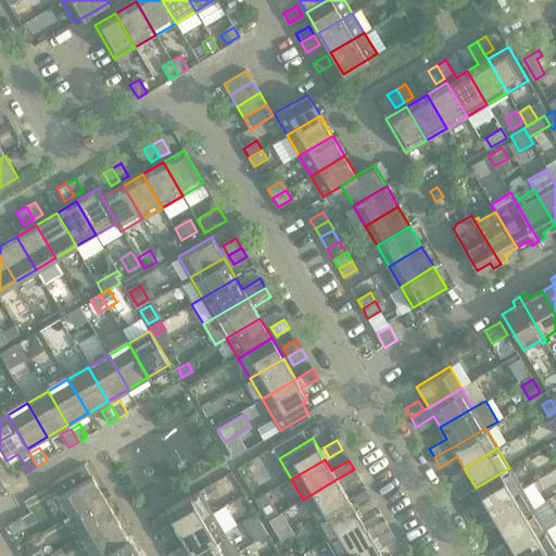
[(58,495),(71,516),(103,496),(91,476),(84,465),(52,483),(59,495),(58,495)]
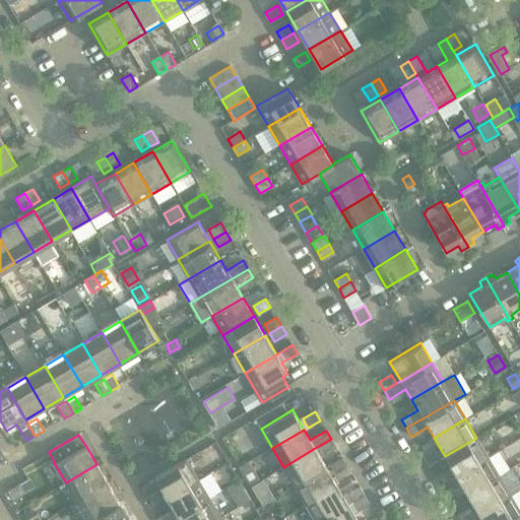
[(476,438),(445,456),(456,475),(488,456),(476,438)]
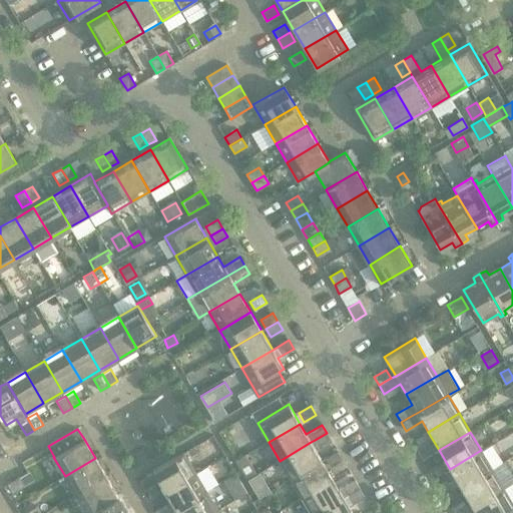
[(327,433),(315,440),(320,448),(332,441),(327,433)]
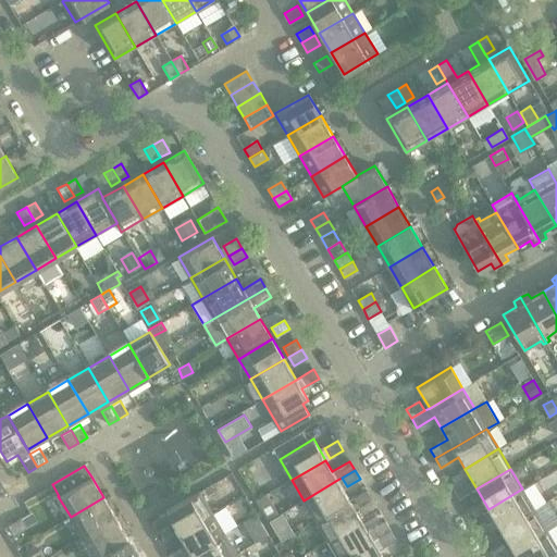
[(337,480),(304,500),(316,520),(349,500),(337,480)]
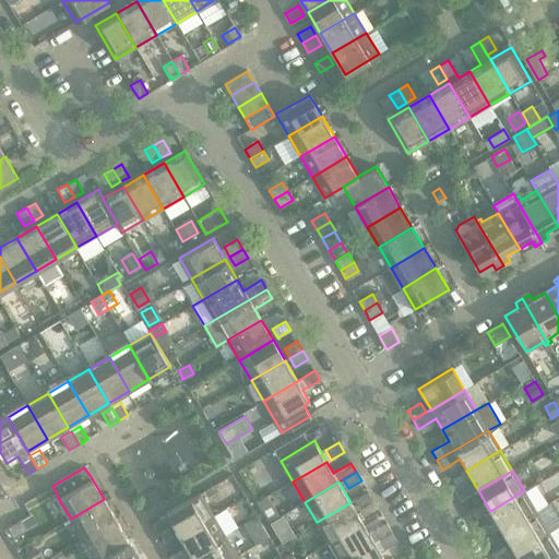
[(455,491),(461,501),(474,494),(468,484),(455,491)]
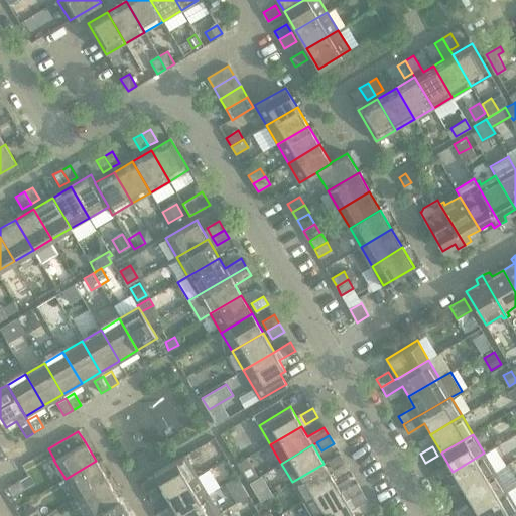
[(484,453),(453,472),(464,490),(495,472),(484,453)]
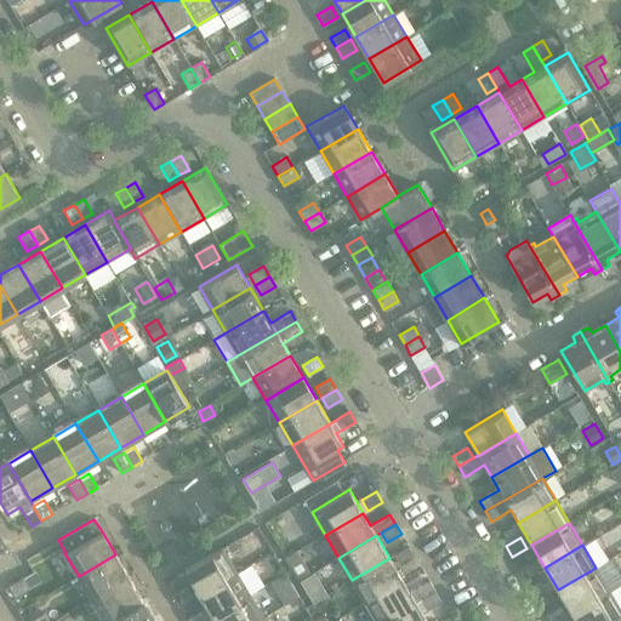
[(409,546),(394,554),(400,565),(415,557),(409,546)]
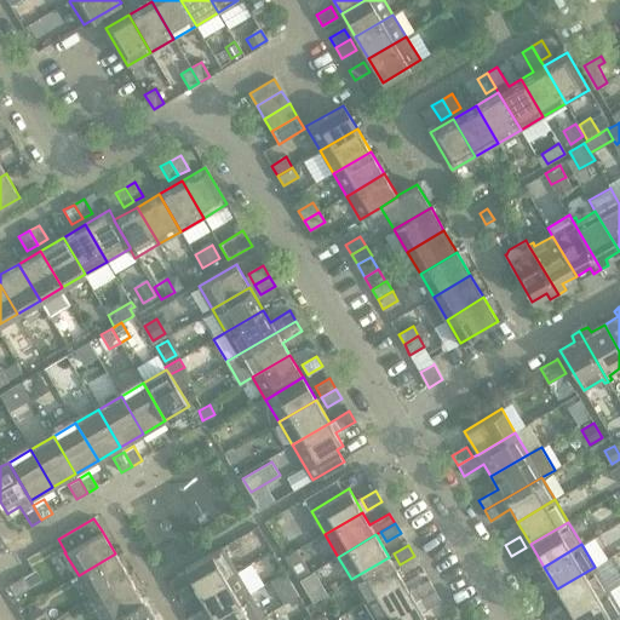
[(185,569),(199,593),(236,570),(222,547),(185,569)]
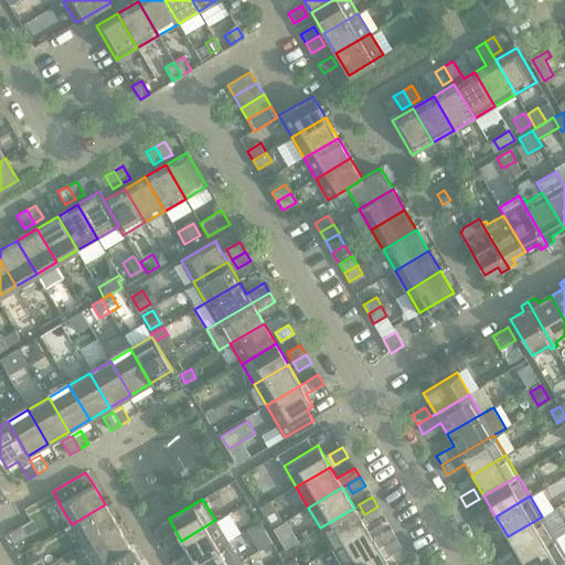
[(273,501),(260,508),(266,519),(278,511),(273,501)]
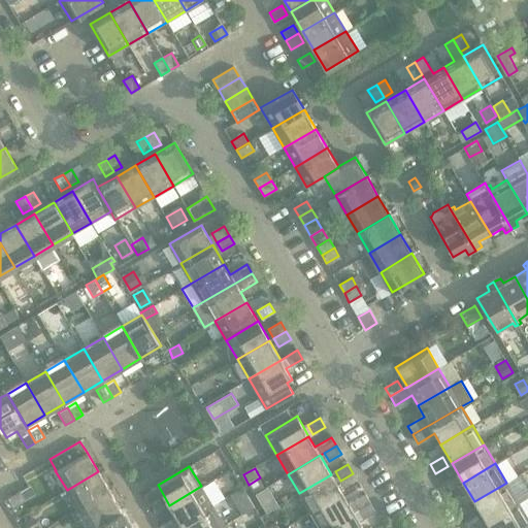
[(98,471),(67,490),(78,509),(109,491),(98,471)]
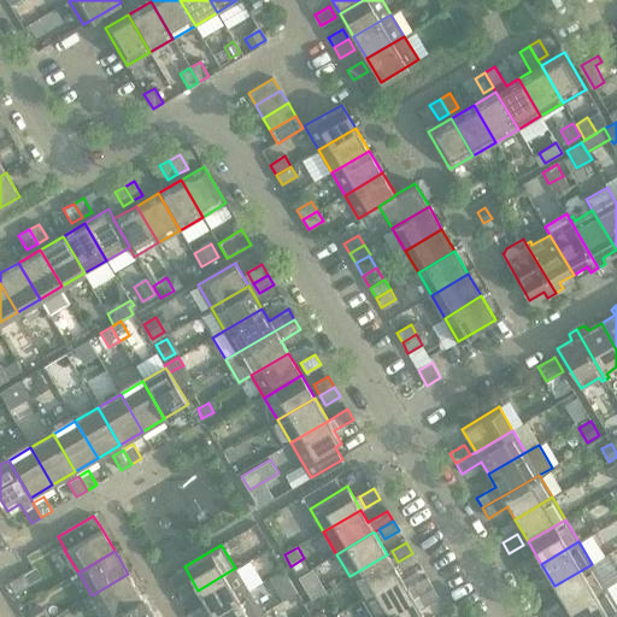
[(387,554),(350,576),(363,599),(400,577),(387,554)]
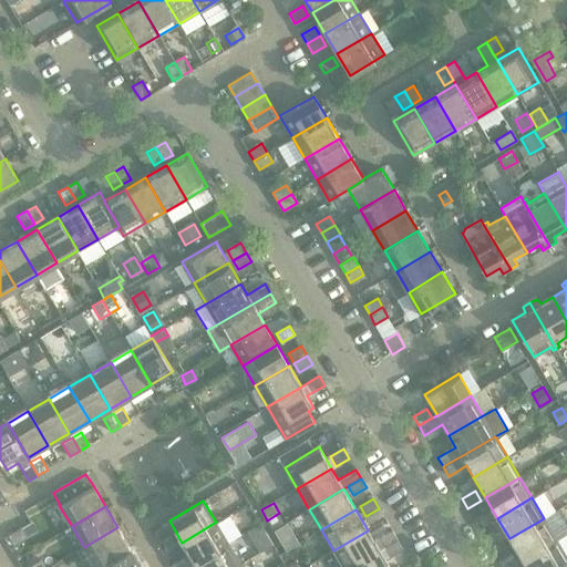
[(474,519),(480,528),(493,521),(487,512),(474,519)]
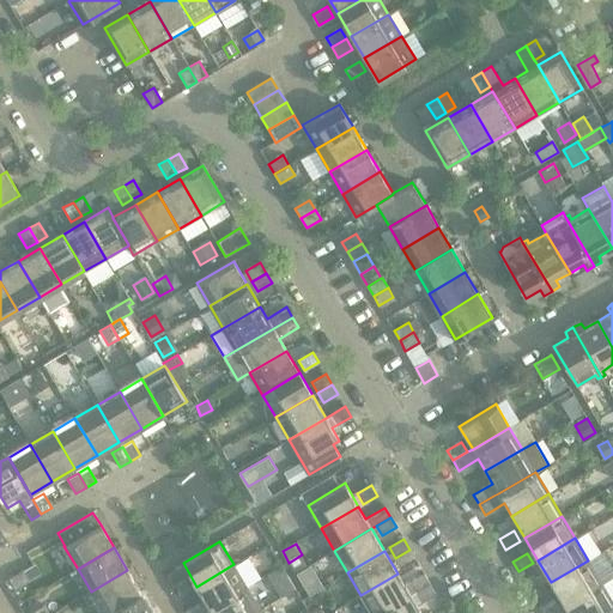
[(588,560),(551,582),(564,605),(601,583),(588,560)]
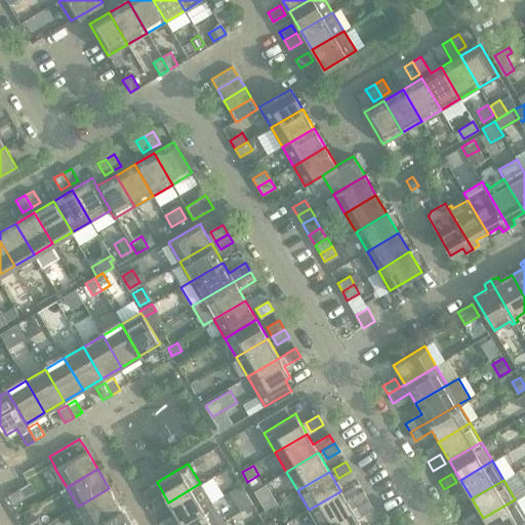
[(456,482),(444,489),(449,498),(461,491),(456,482)]
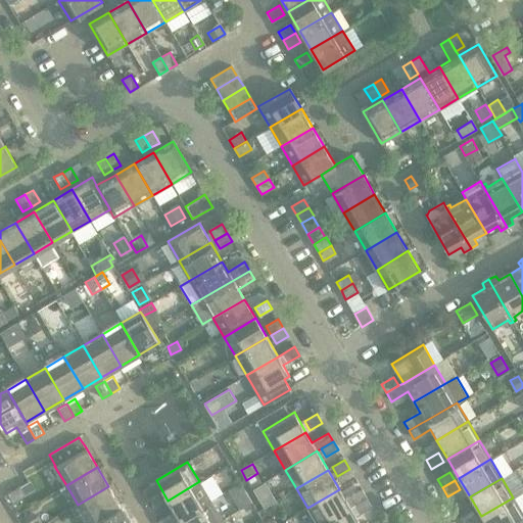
[(199,481),(168,501),(179,519),(210,501),(199,481)]
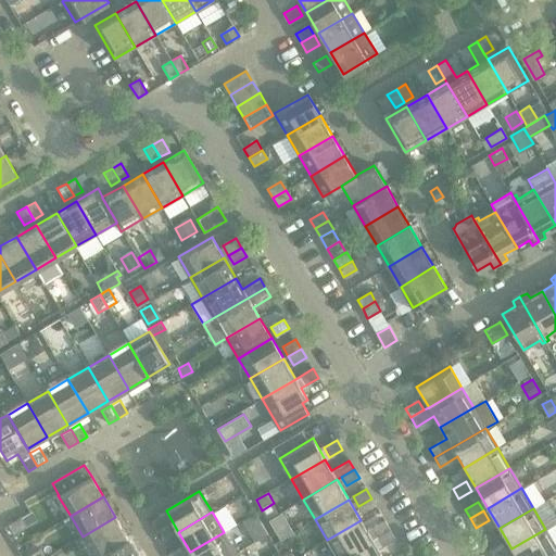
[(22,517),(9,525),(14,533),(27,526),(22,517)]
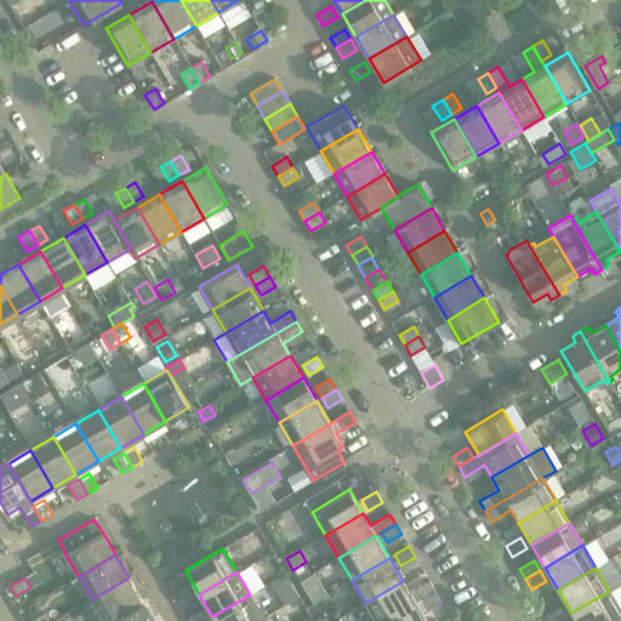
[(129,577),(92,599),(104,620),(106,620),(142,599),(129,577)]
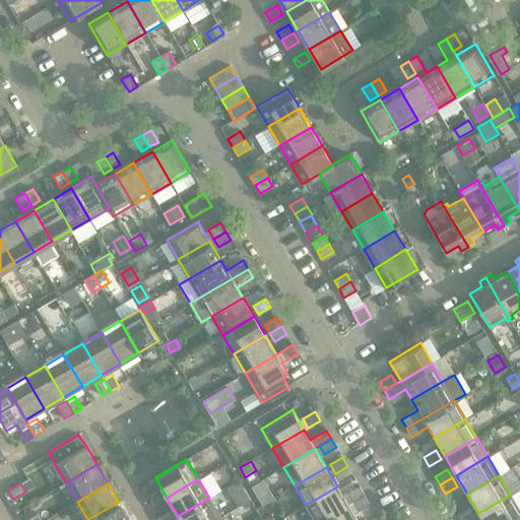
[(337,486),(306,505),(315,519),(322,519),(348,505),(337,486)]
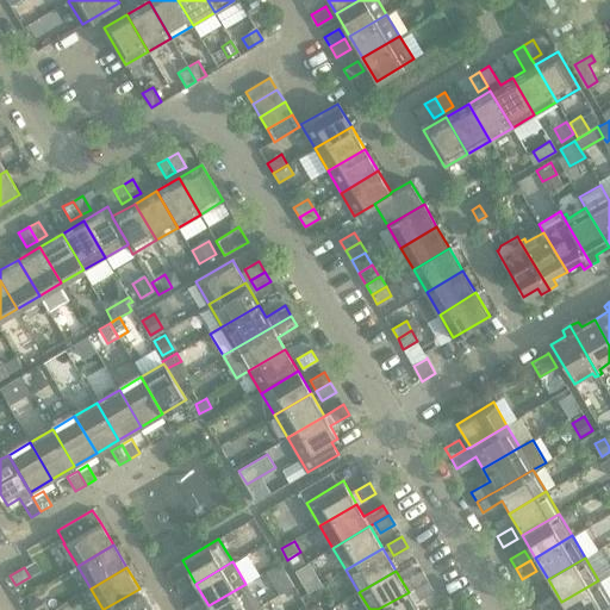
[(408,579),(414,590),(428,582),(422,571),(408,579)]
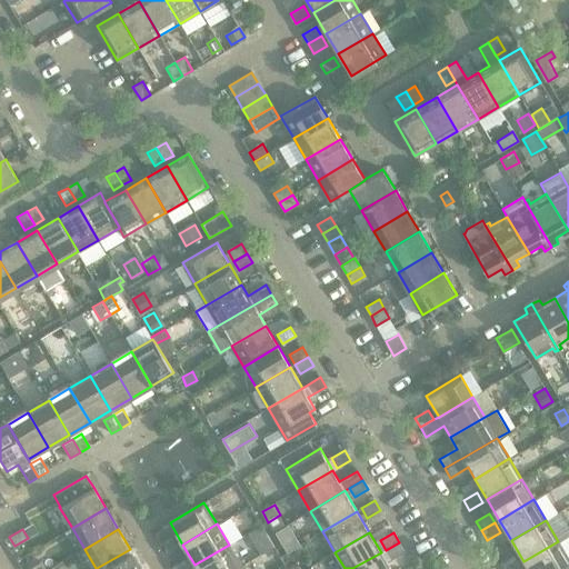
[(295,537),(282,543),(288,552),(300,546),(295,537)]
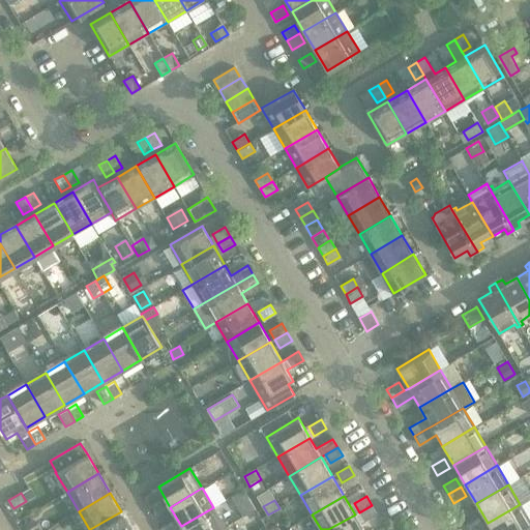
[(153,517),(166,509),(160,501),(148,508),(153,517)]
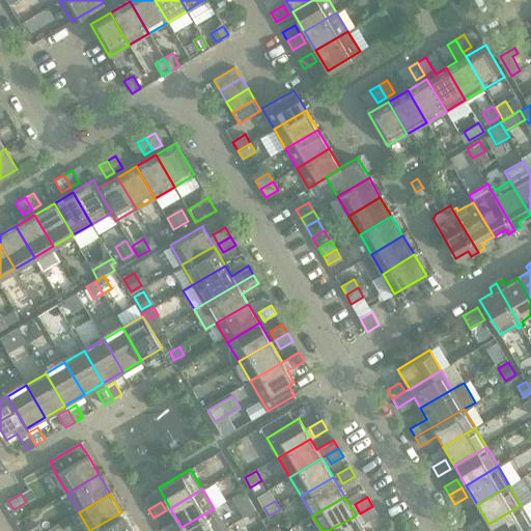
[(530,522),(521,505),(488,524),(493,530),(520,530),(530,525),(530,522)]
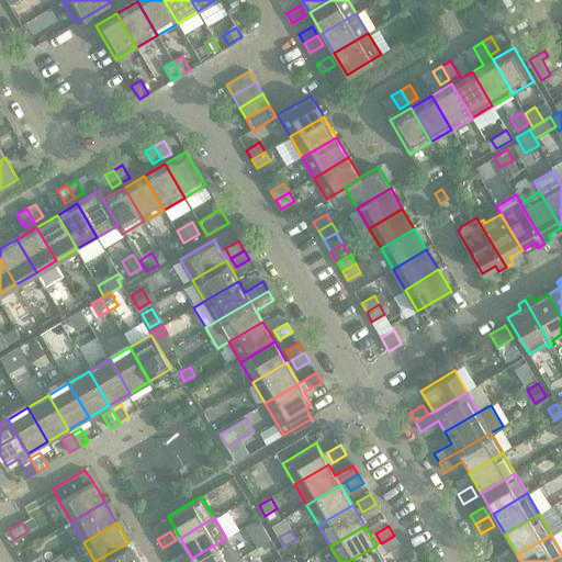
[(394,536),(381,543),(386,552),(400,544),(394,536)]
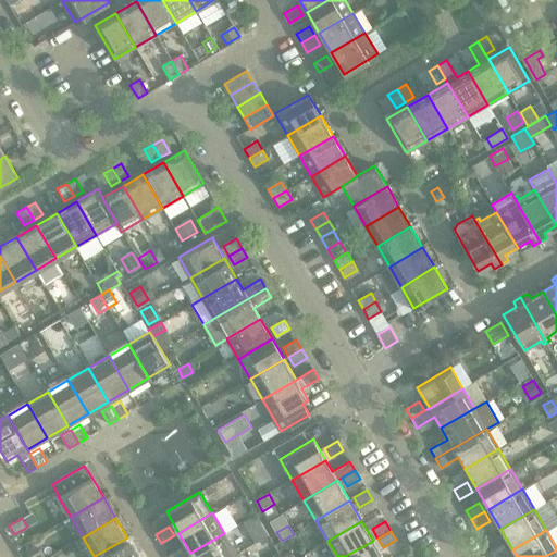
[(224,533),(190,553),(193,556),(230,556),(236,554),(224,533)]
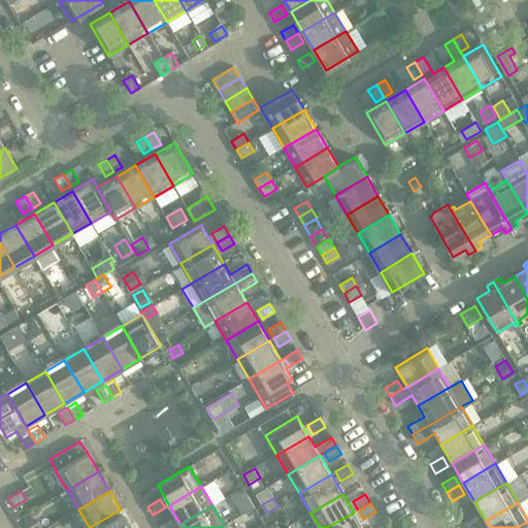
[(131,527),(121,509),(90,527),(131,527)]
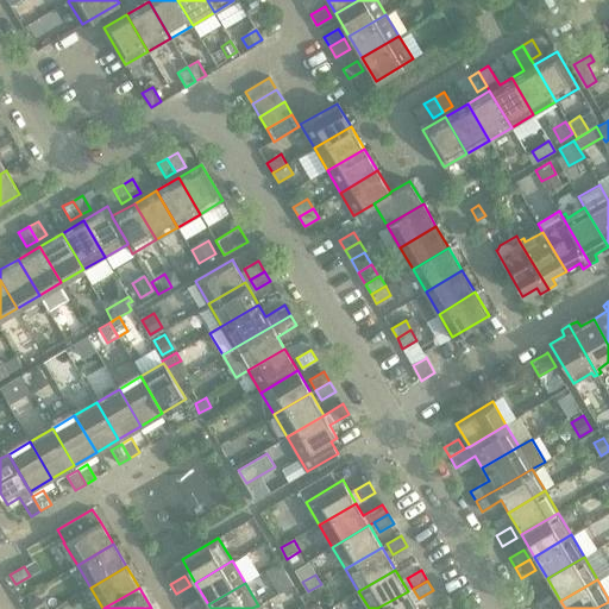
[(418,608),(408,591),(377,608),(418,608)]
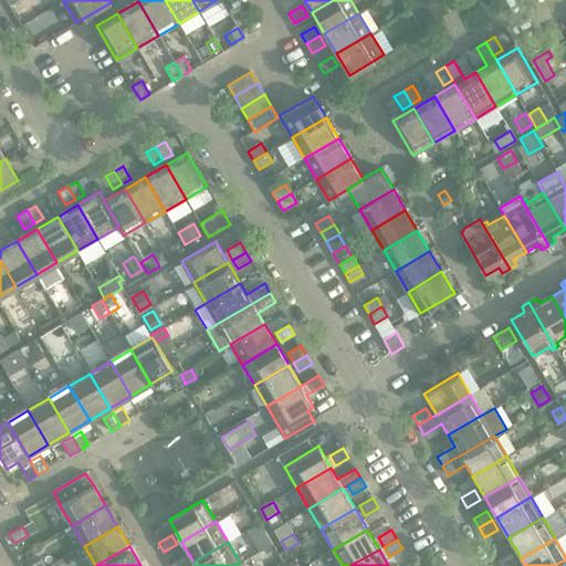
[(498,559),(501,565),(507,565),(516,561),(511,552),(498,559)]
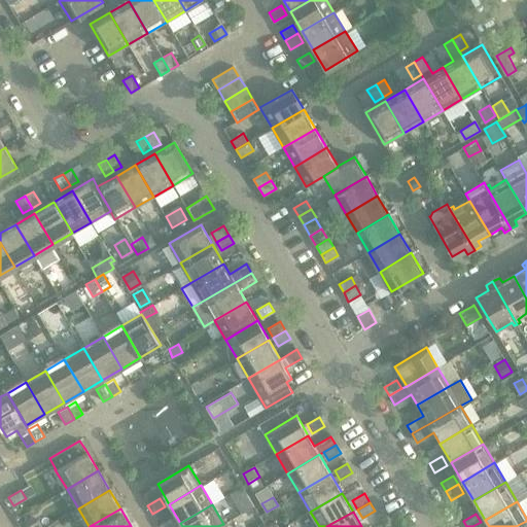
[(159,524),(160,526),(173,526),(176,526),(171,517),(159,524)]
